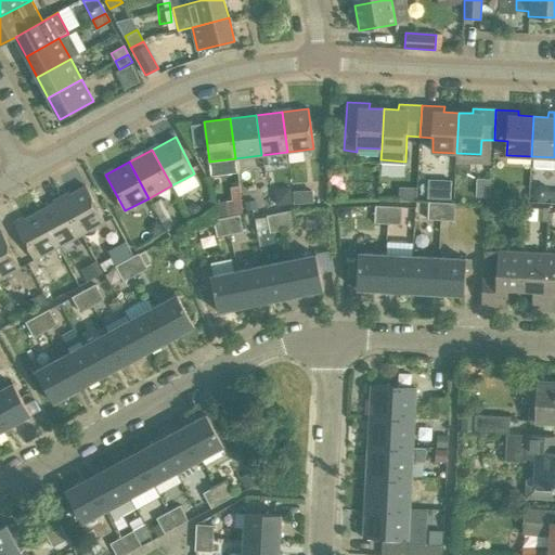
[(86,185),(62,198),(81,234),(104,221),(86,185)]
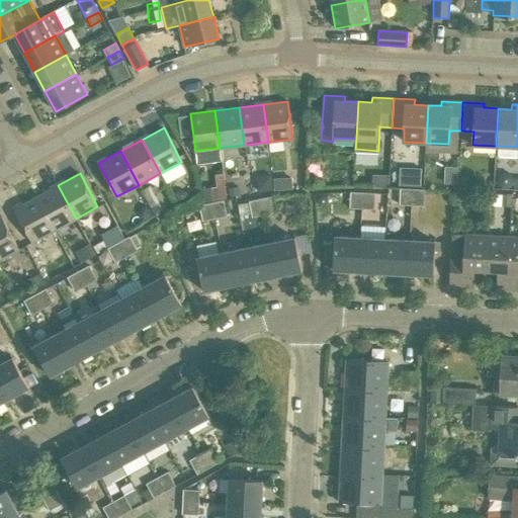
[(217,187),(219,200),(226,199),(223,174),(216,175),(217,187)]
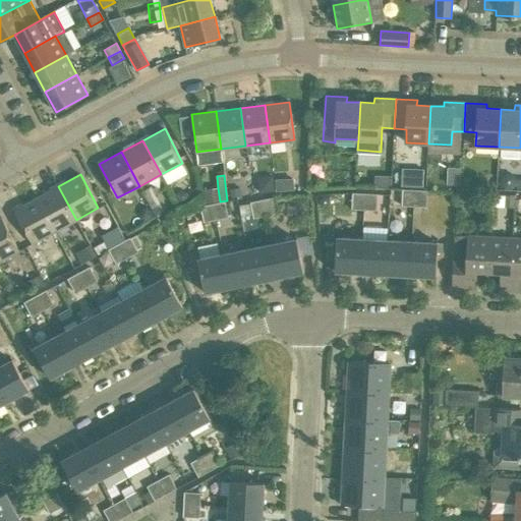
[(264,178),(258,183),(259,192),(275,190),(273,176),(264,178)]
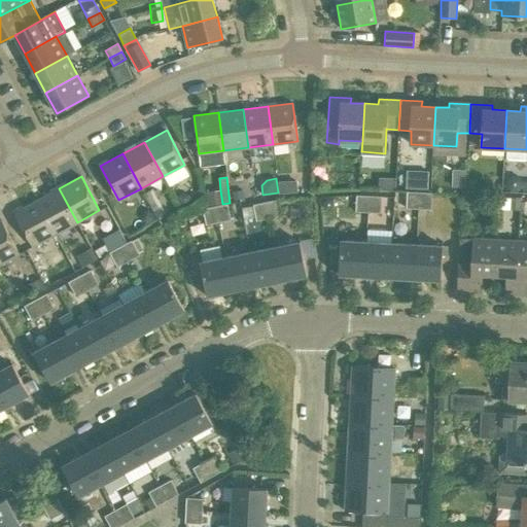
[(297,180),(280,181),(280,191),(299,191),(297,180)]
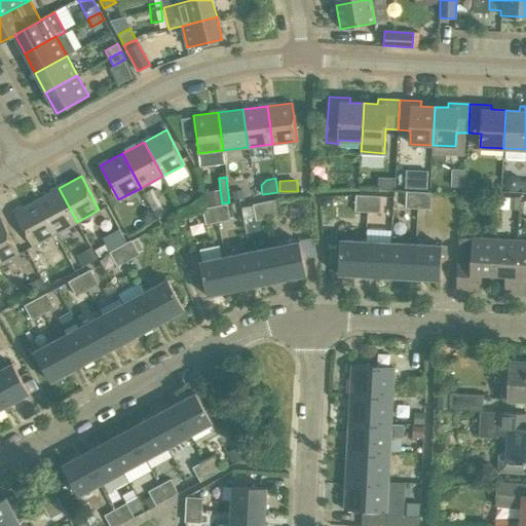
[(59,188),(37,199),(55,233),(77,222),(59,188)]
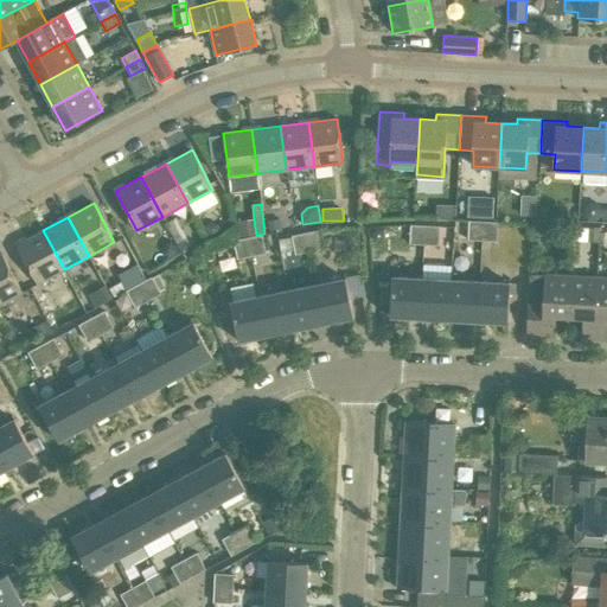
[(281,219),(268,222),(270,230),(282,228),(281,219)]
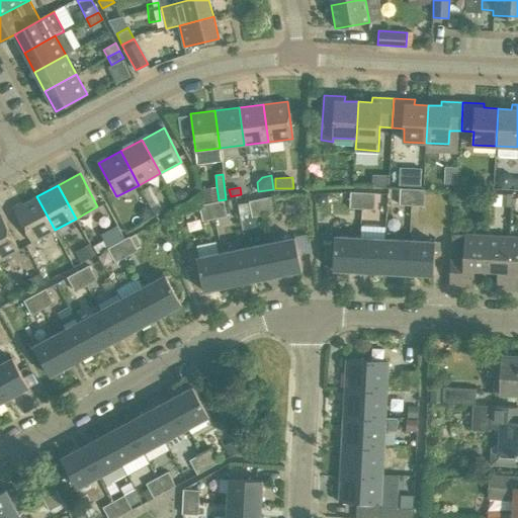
[(186,190),(179,188),(174,191),(180,201),(189,195),(186,190)]
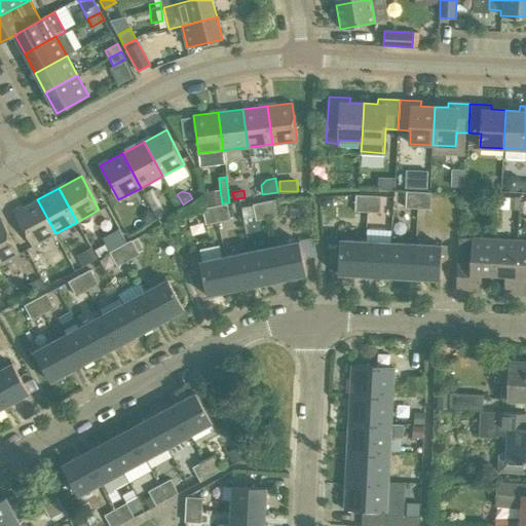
[(418,209),(419,191),(406,191),(405,208),(418,209)]
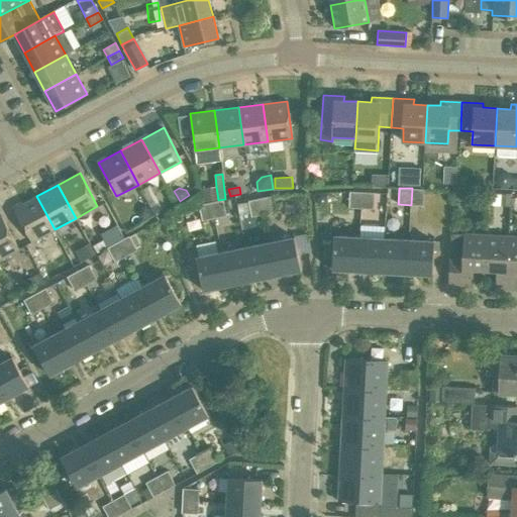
[(424,189),(412,188),(411,205),(423,205),(424,189)]
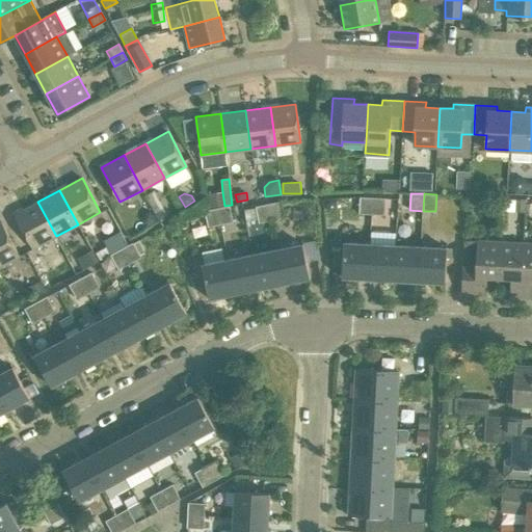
[(372,214),(373,197),(360,197),(358,214),(372,214)]
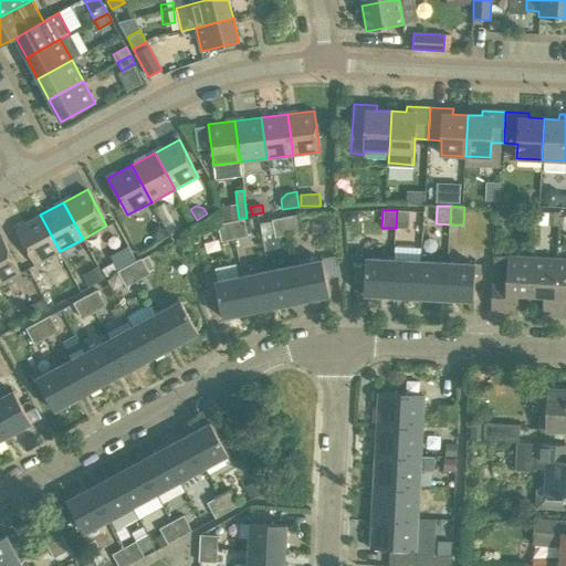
[(410,211),(397,210),(396,228),(409,229),(410,211)]
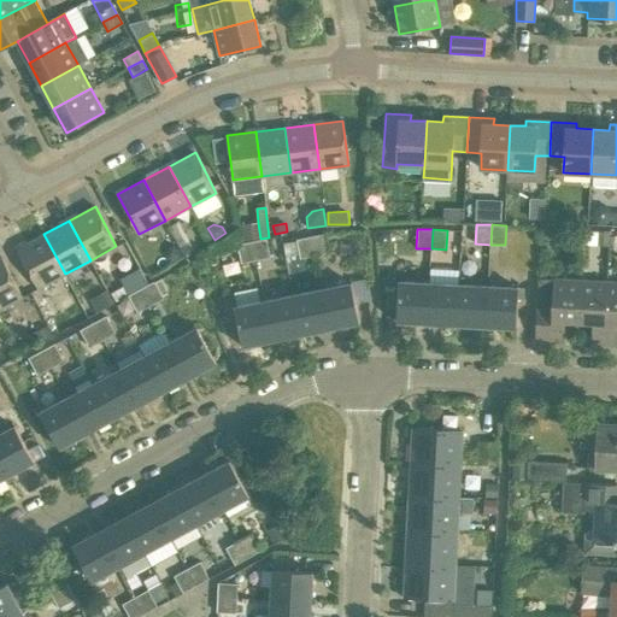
[(611,229),(598,229),(598,245),(610,246),(611,229)]
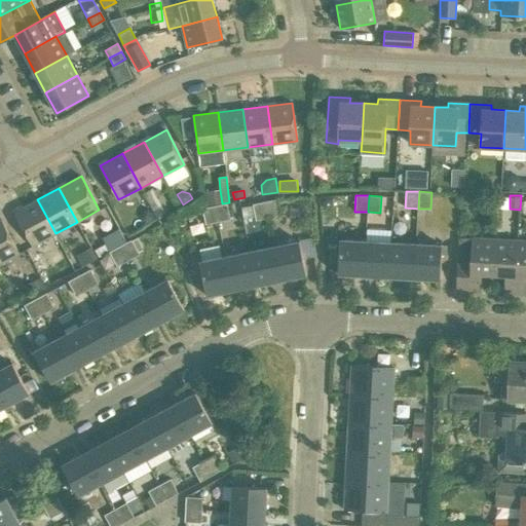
[(155,196),(147,200),(150,207),(152,210),(160,205),(155,196)]
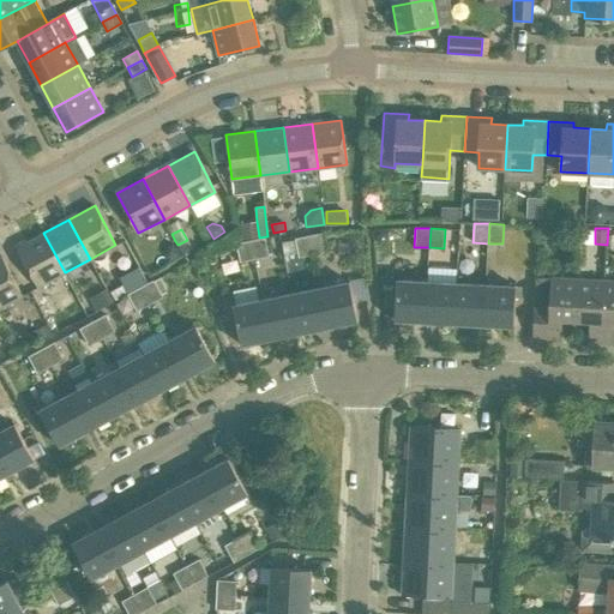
[(385,230),(380,230),(377,234),(377,239),(380,242),(385,242),(389,239),(389,234),(385,230)]
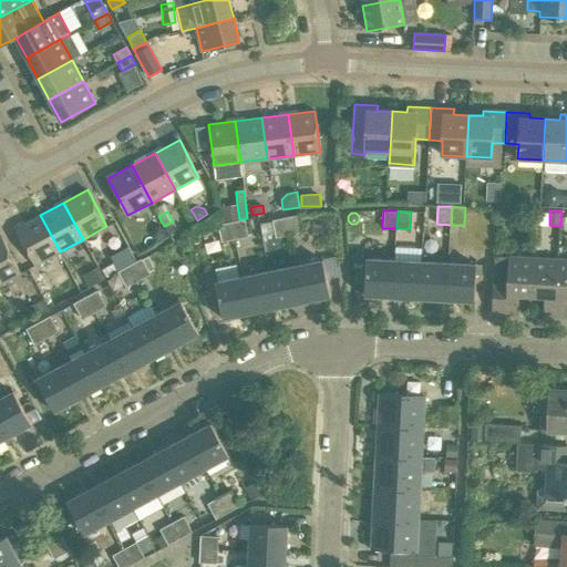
[(286,217),(289,235),(302,232),(299,214),(286,217)]
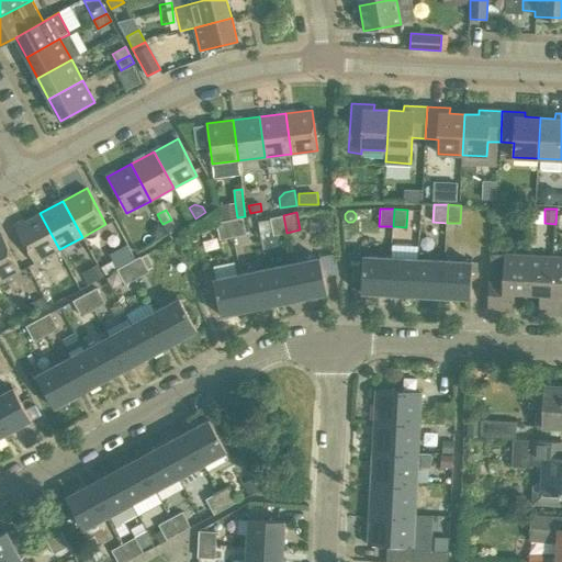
[(334,212),(318,213),(319,220),(328,227),(335,226),(334,212)]
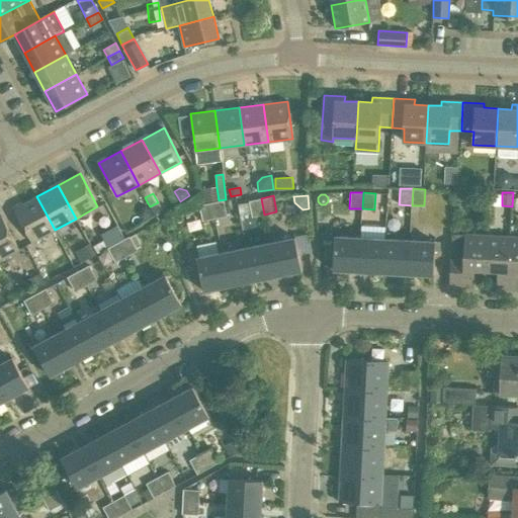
[(55,230),(36,196),(14,208),(32,242),(55,230)]
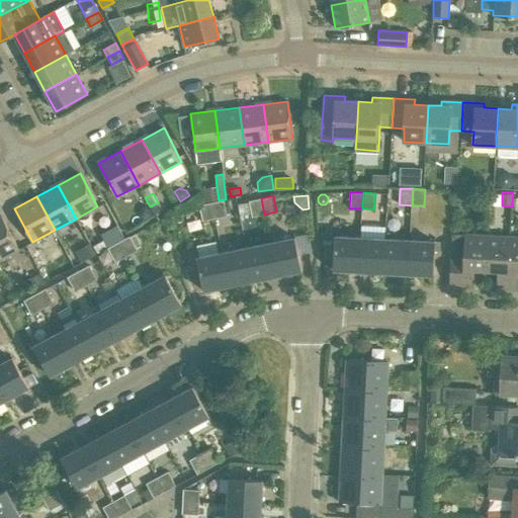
[(264,214),(261,198),(249,200),(252,217),(264,214)]
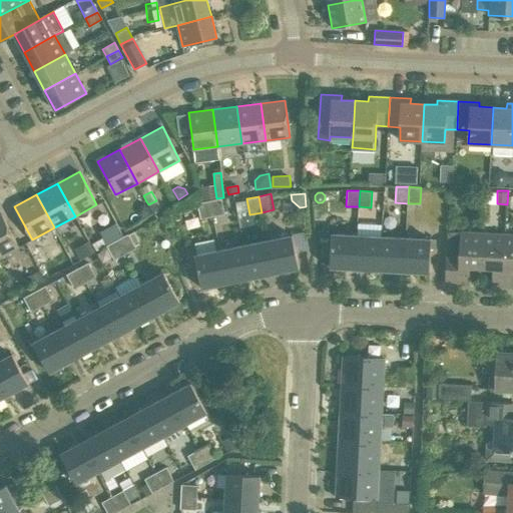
[(221,197),(208,200),(212,216),(224,213),(221,197)]
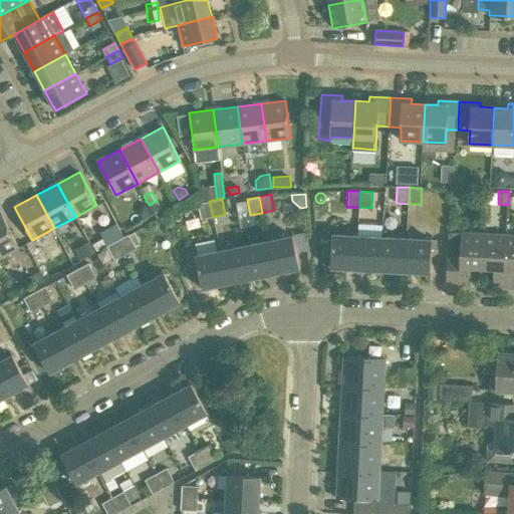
[(157,201),(149,205),(150,207),(152,211),(153,213),(161,208),(158,202),(157,201)]
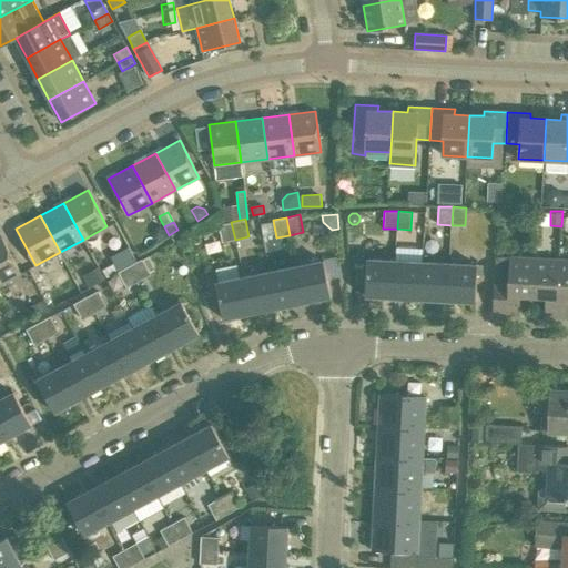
[(235,240),(231,222),(217,225),(222,243),(235,240)]
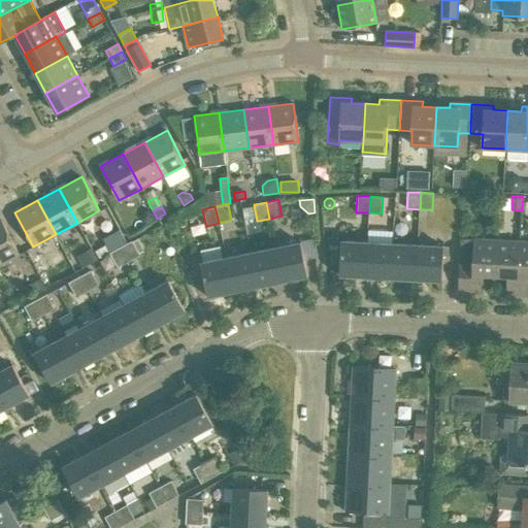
[(0,220),(0,264),(20,255),(1,220),(0,220)]
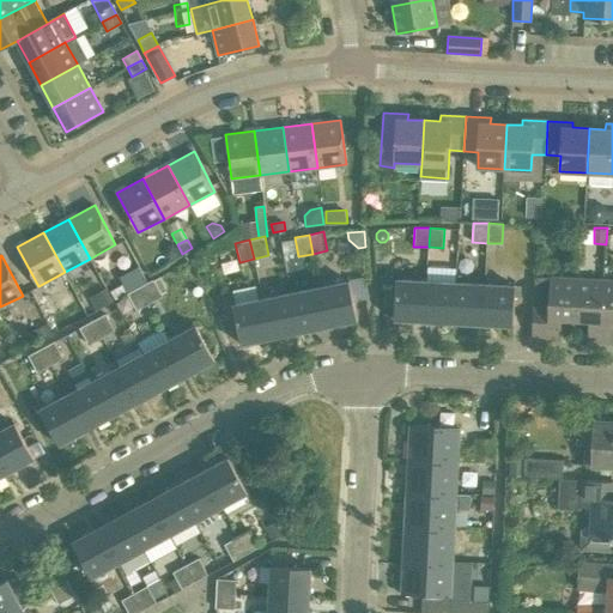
[(575,320),(577,278),(535,277),(532,338),(559,339),(560,319),(575,320)]
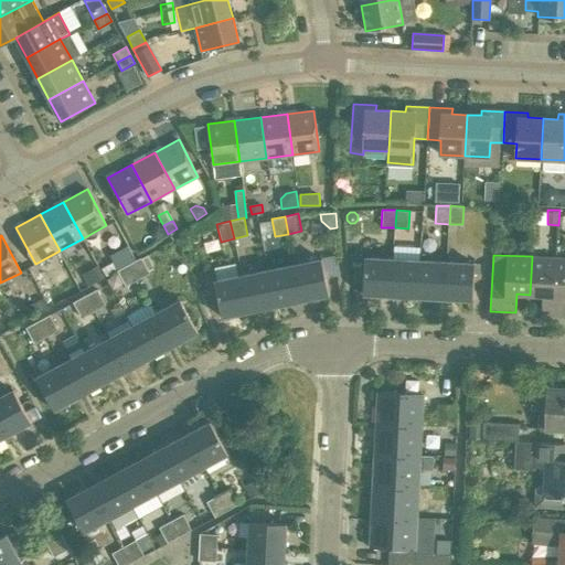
[(555,257),(532,256),(530,295),(543,295),(542,313),(553,315),(555,257)]
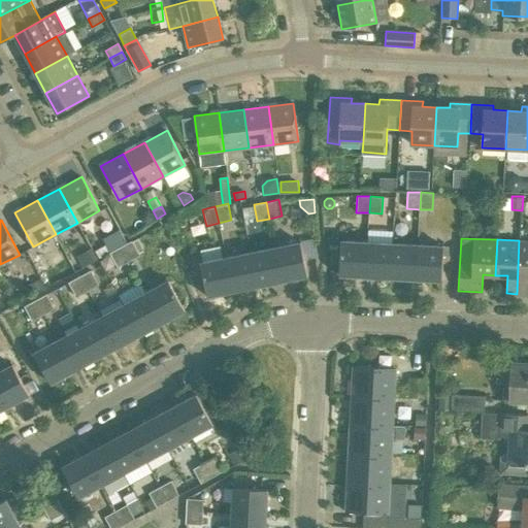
[(132,240),(121,246),(129,261),(140,256),(132,240)]
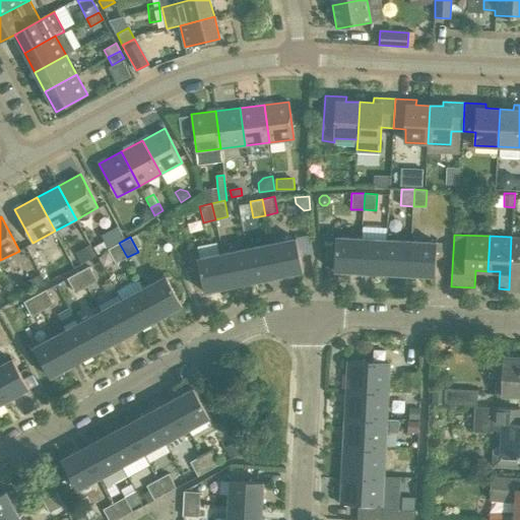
[(361,271),(362,239),(337,237),(335,270),(361,271)]
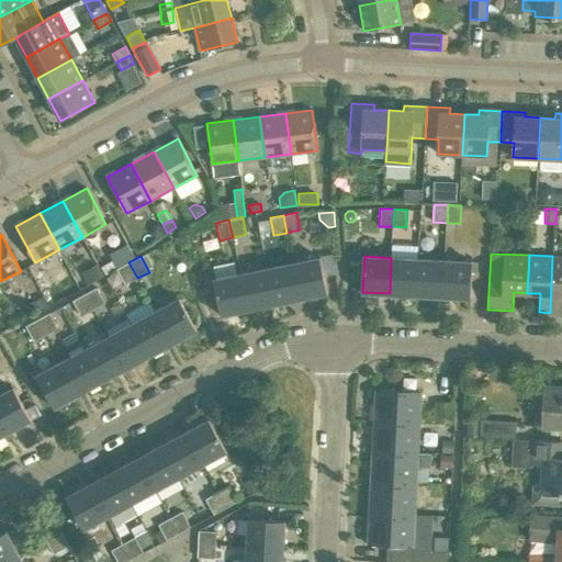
[(561,256),(552,256),(550,313),(560,313),(561,295),(561,294),(561,256)]
